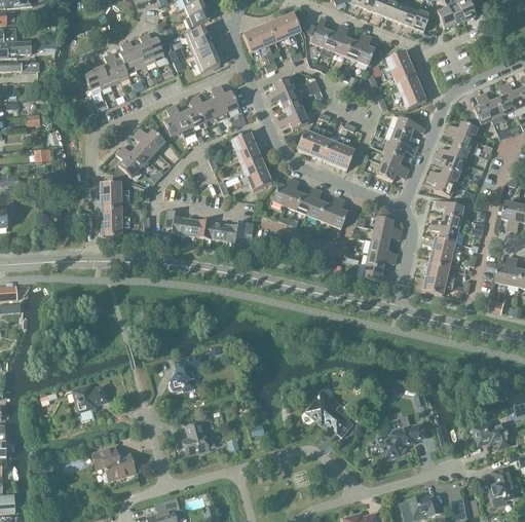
[(190,15),(213,5),(211,1),(203,4),(202,0),(200,0),(186,6),(190,15)]
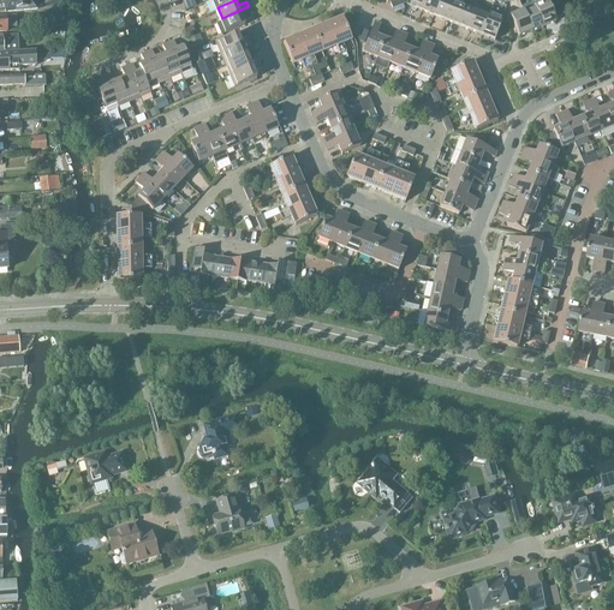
[(435,12),(440,0),(425,0),(423,7),(435,12)]
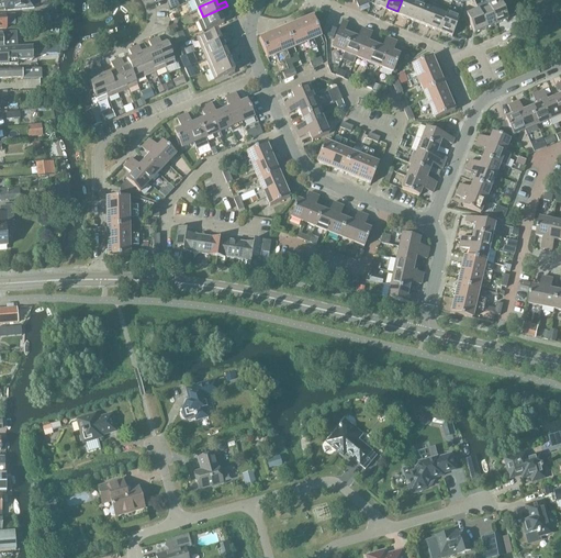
[(408,15),(414,0),(402,0),(397,11),(408,15)]
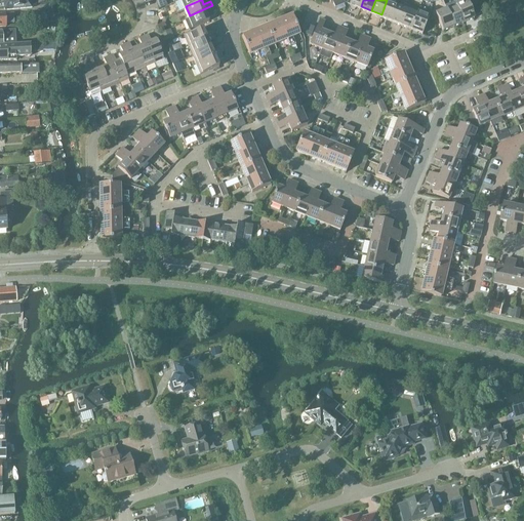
[(392,18),(398,2),(393,0),(387,0),(381,14),(392,18)]
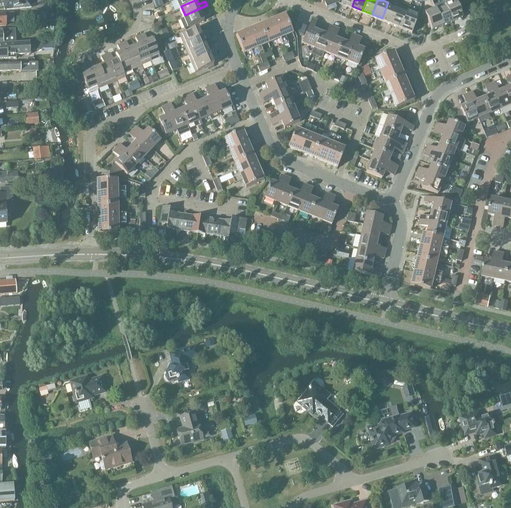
[(441,0),(435,2),(437,5),(443,23),(453,19),(445,1),(445,0),(441,0)]
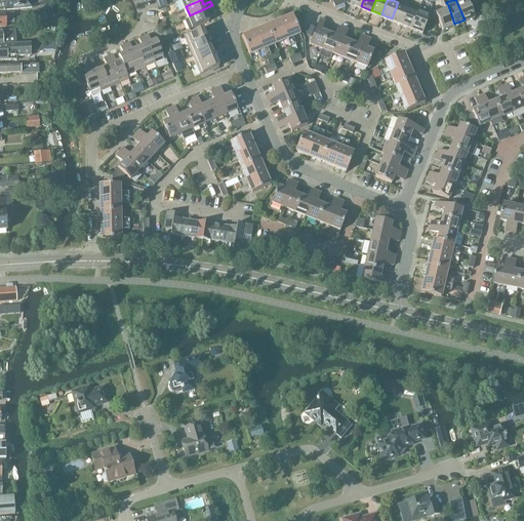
[(456,1),(465,19),(475,14),(474,12),(480,10),(476,0),(459,0),(456,1)]
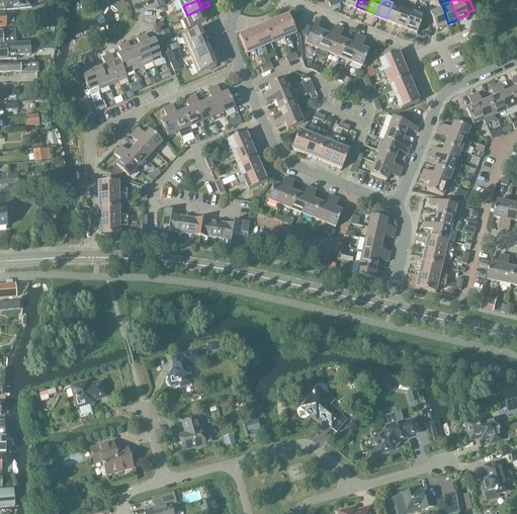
[(397,22),(403,6),(393,2),(386,18),(397,22)]
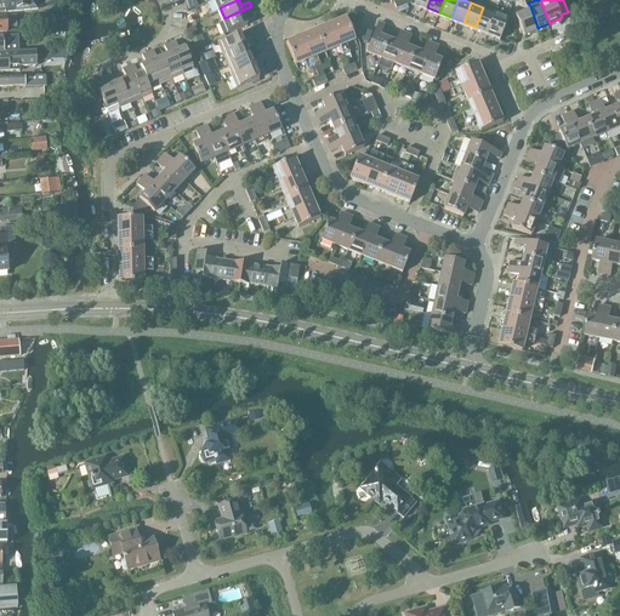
[(494,12),(495,10),(496,7),(485,3),(483,7),(476,27),(488,32),(495,12),(494,12)]
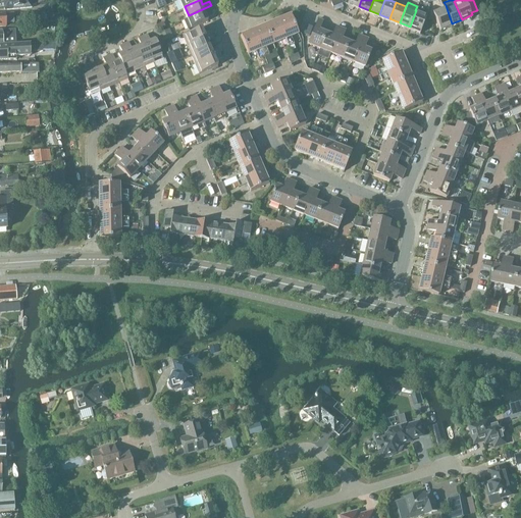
[(211,5),(189,15),(186,16),(190,27),(208,18),(206,13),(213,10),(211,5)]
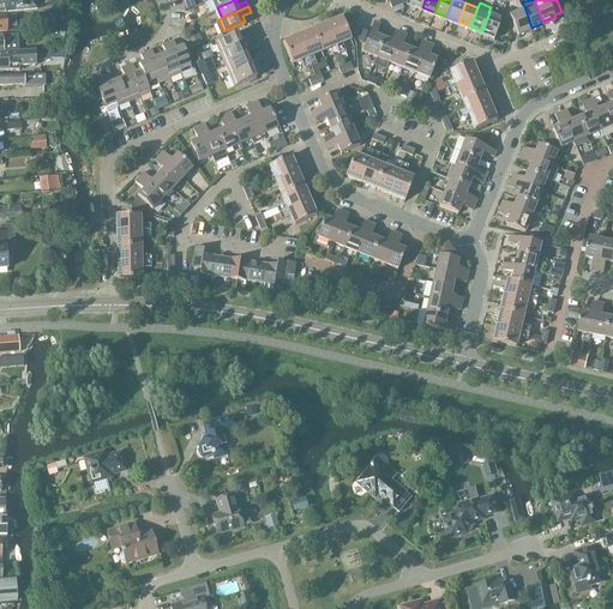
[(532,28),(524,6),(511,12),(520,32),(532,28)]
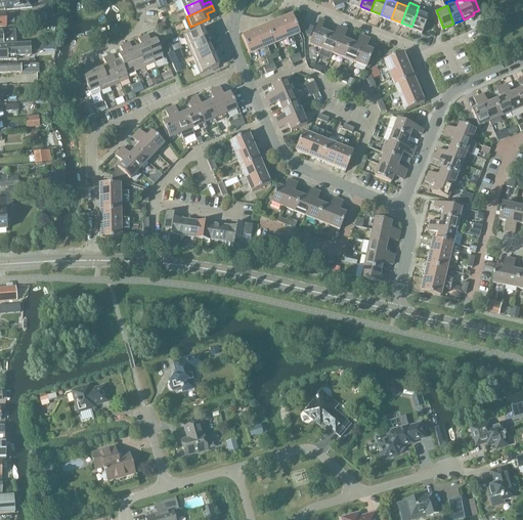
[(41,7),(36,7),(37,15),(48,14),(47,7),(41,7)]
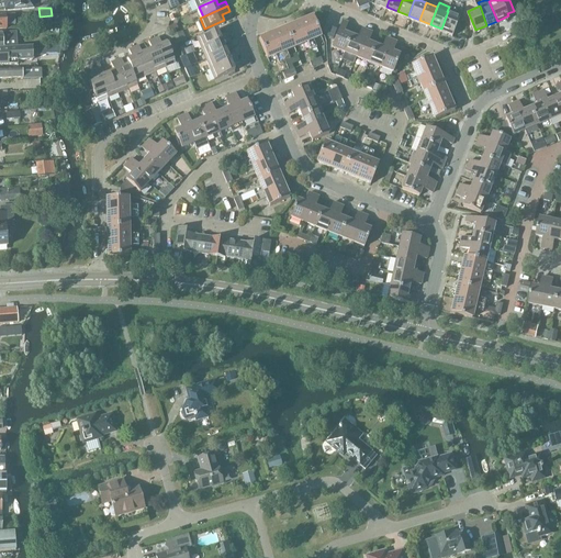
[(448,11),(441,29),(453,33),(460,13),(448,9),(447,11),(448,11)]
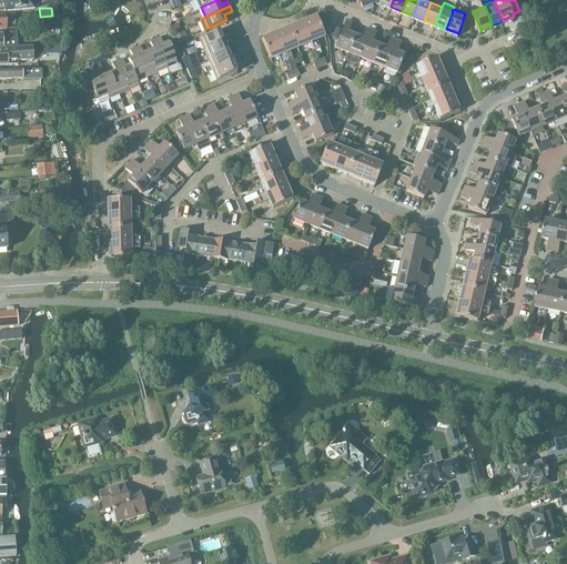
[(0,24),(8,24),(8,21),(17,20),(16,19),(16,13),(16,11),(0,11),(0,24)]
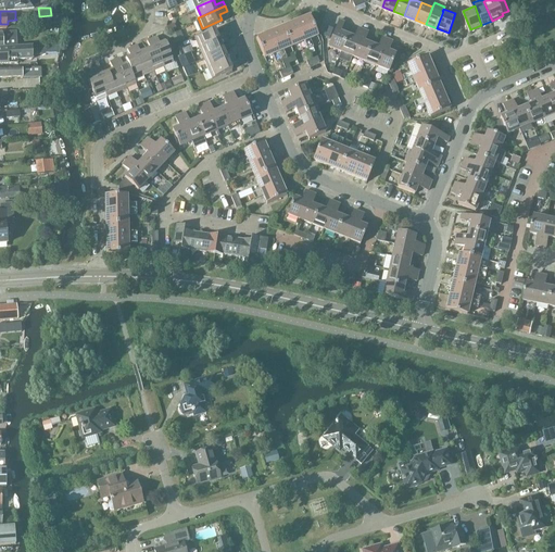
[(298,19),(308,46),(314,45),(311,36),(319,33),(311,13),(298,19)]
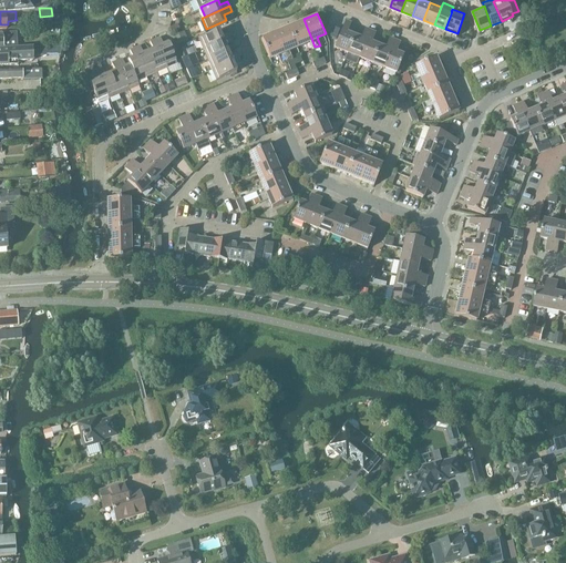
[(348,50),(354,32),(348,30),(352,19),(347,17),(336,44),(348,50)]
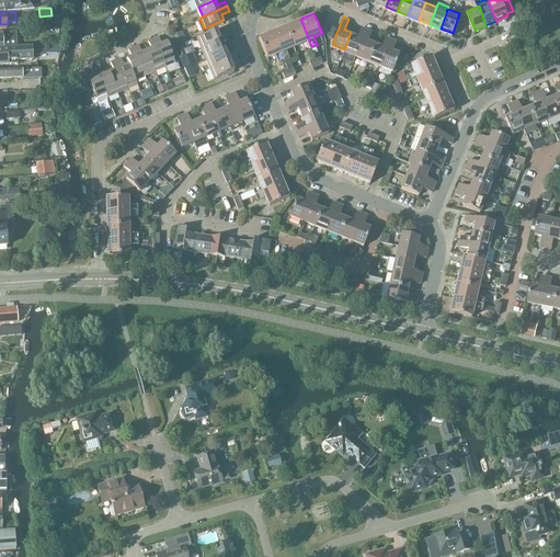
[(307,48),(311,46),(300,19),(287,24),(295,44),(303,41),(307,48)]
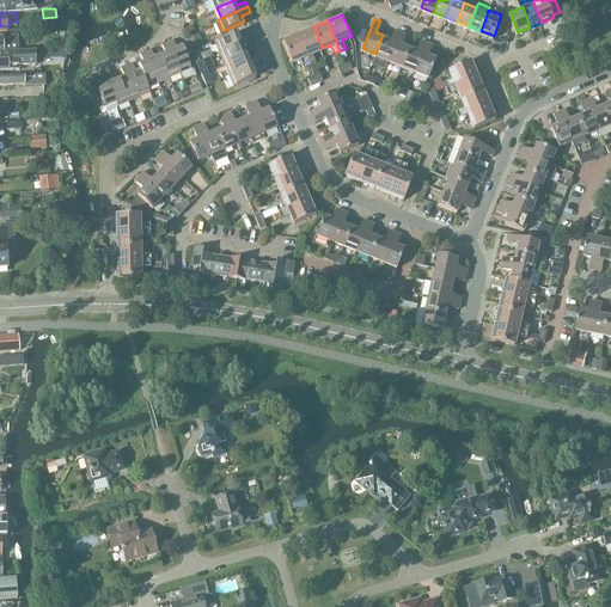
[(193,23),(184,26),(187,32),(195,29),(193,23)]
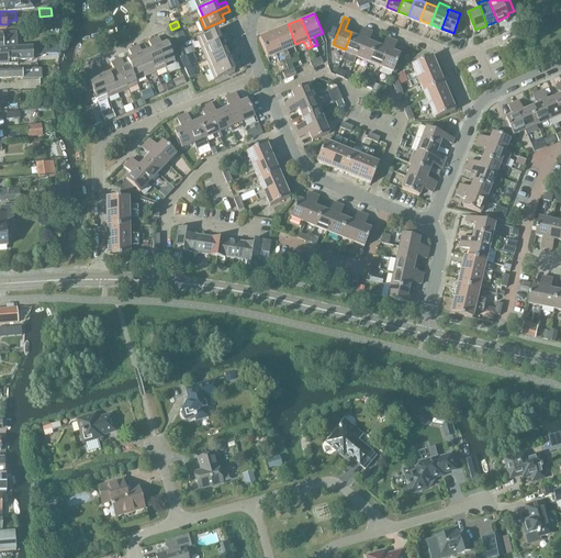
[(288,47),(295,44),(288,24),(273,30),(285,58),(291,56),(288,47)]
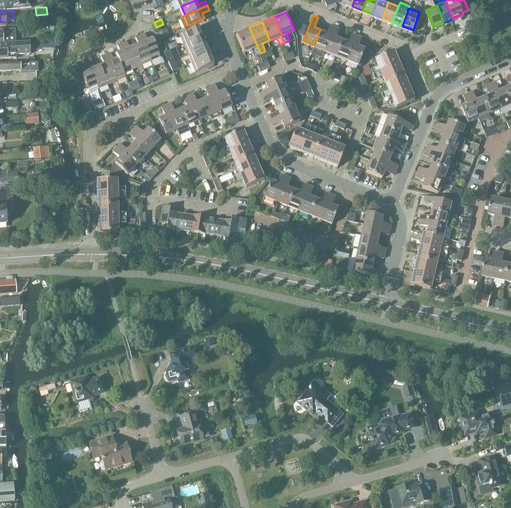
[(320,29),(314,45),(313,49),(324,53),(325,49),(335,24),(330,22),(327,32),(320,29)]
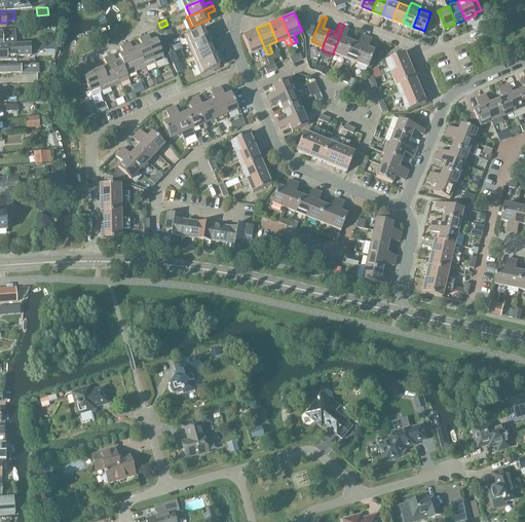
[(346,56),(352,39),(345,37),(349,27),(344,25),(334,50),(346,56)]
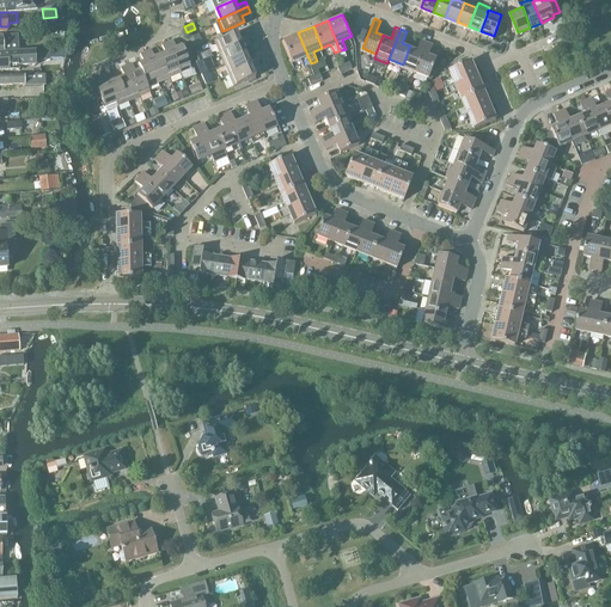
[(220,50),(250,37),(248,31),(240,35),(238,30),(215,38),(220,50)]
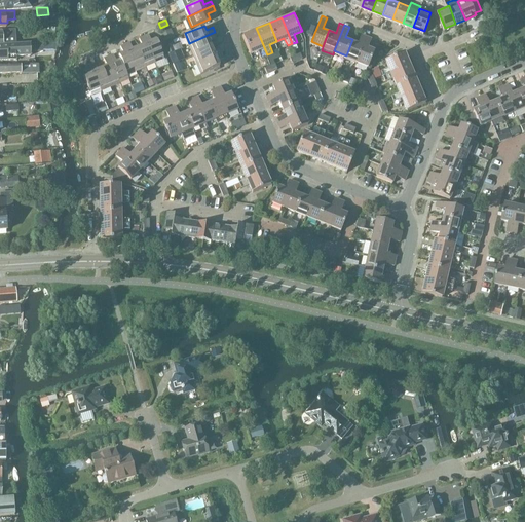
[(0,40),(16,40),(16,27),(0,27),(0,40)]
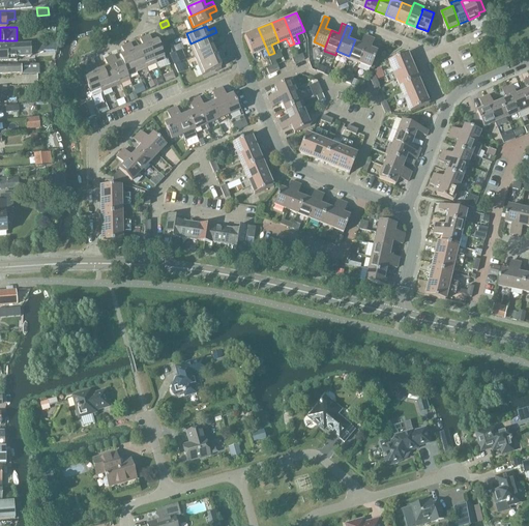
[(173,27),(163,31),(167,40),(177,35),(173,27)]
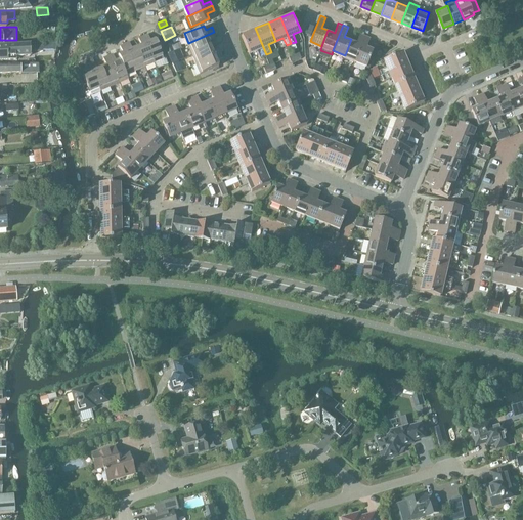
[(261,55),(266,54),(255,28),(243,33),(250,51),(258,48),(261,55)]
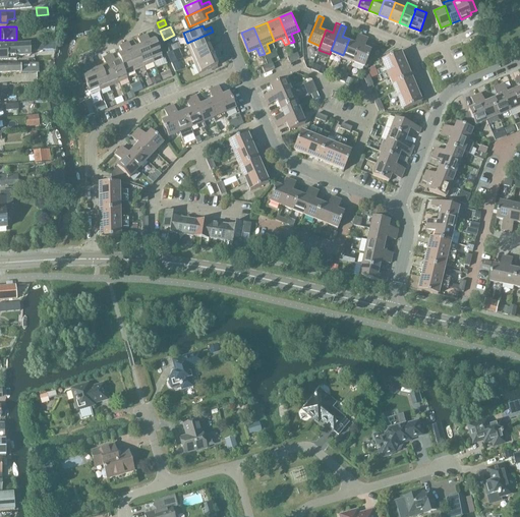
[(164,56),(163,52),(156,36),(151,38),(148,32),(143,33),(155,59),(164,56)]
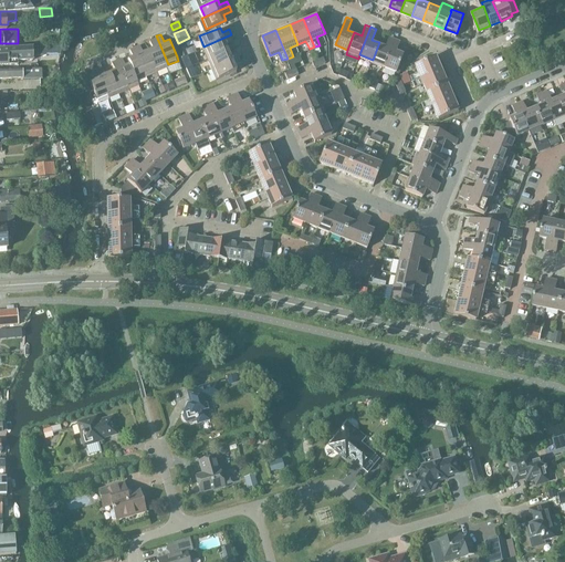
[(208,56),(228,48),(227,42),(233,40),(231,34),(203,47),(208,56)]
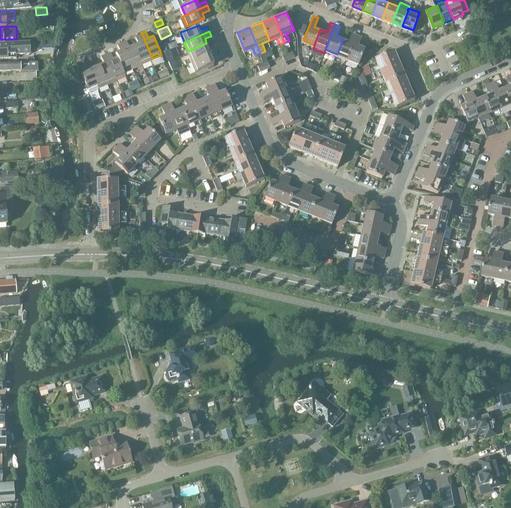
[(348,58),(358,33),(353,31),(349,41),(343,38),(337,54),(348,58)]
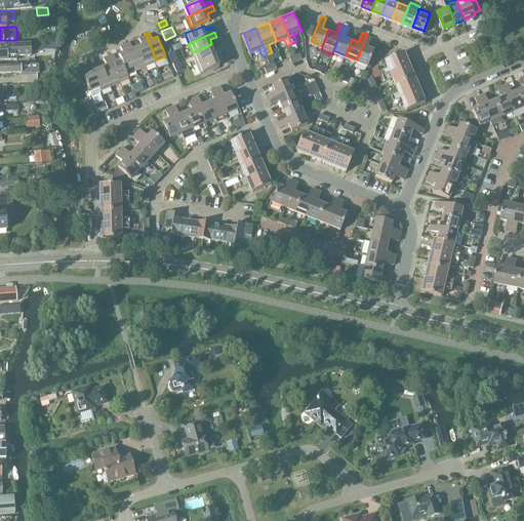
[(147,64),(156,59),(145,33),(139,35),(143,42),(137,44),(147,64)]
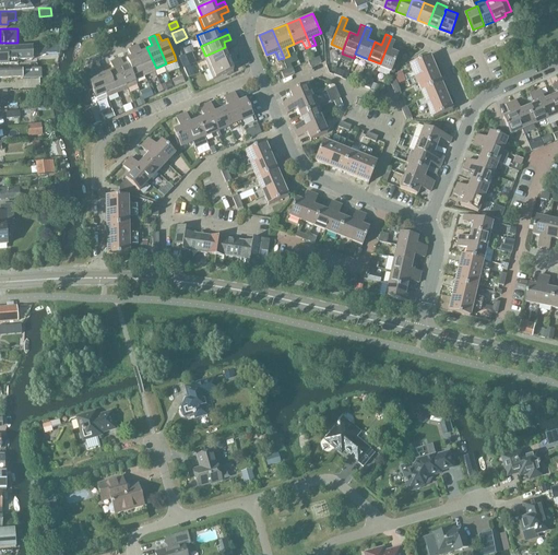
[(391,36),(380,63),(392,69),(399,51),(392,48),(395,38),(391,36)]
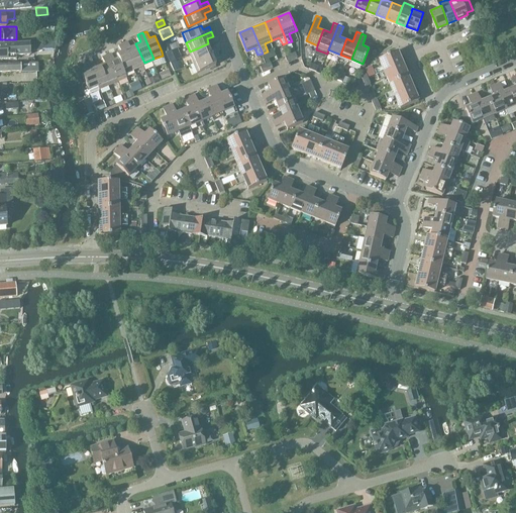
[(123,40),(135,67),(144,63),(135,43),(131,45),(128,38),(123,40)]
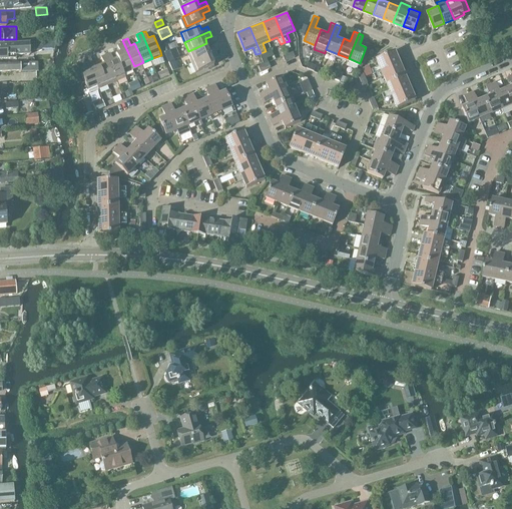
[(17,55),(18,52),(31,51),(30,39),(0,40),(0,55),(9,55),(12,56),(17,55)]
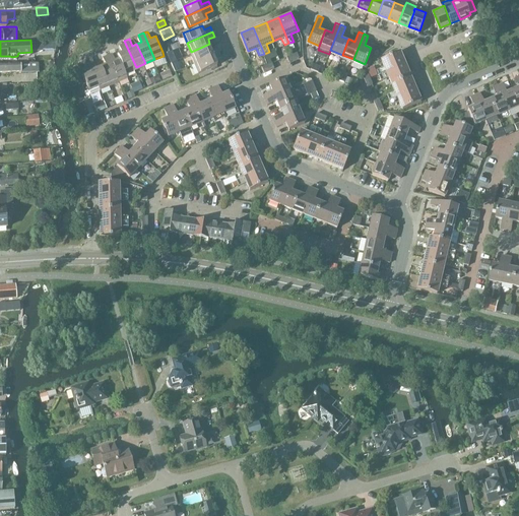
[(118,52),(120,56),(127,71),(136,67),(124,41),(120,43),(123,50),(118,52)]
